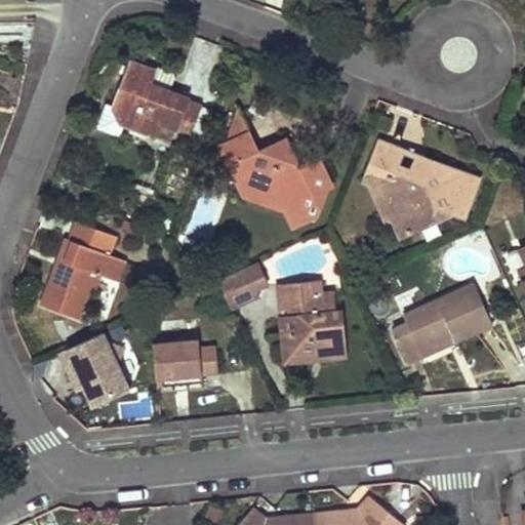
[(175,128),(187,98),(170,91),(149,84),(154,71),(131,63),(115,109),(121,123),(155,135),(160,122),(175,128)]
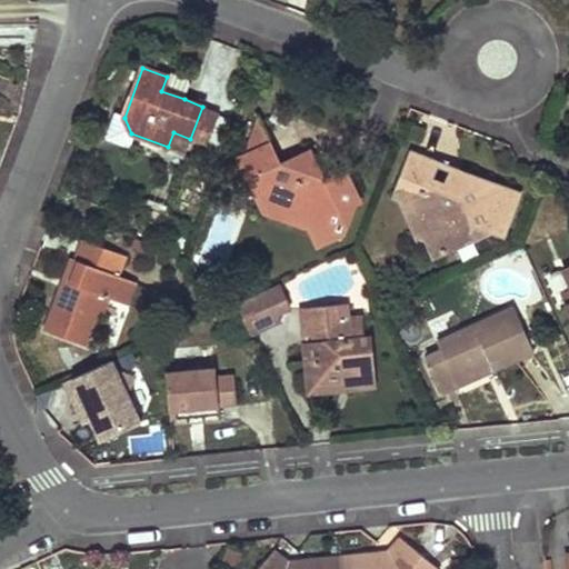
[(169,71),(167,77),(161,91),(185,99),(191,83),(189,79),(169,71)]
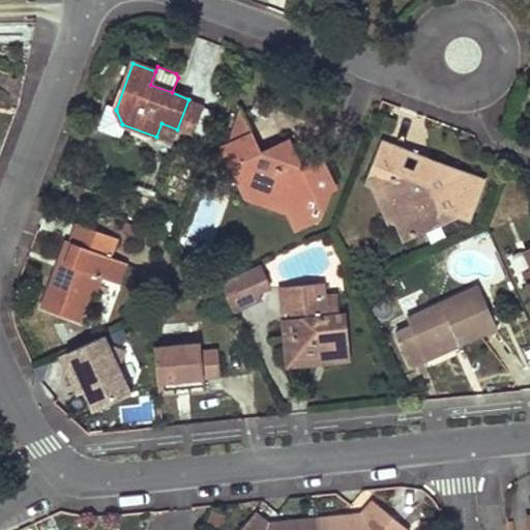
[(241,109),(229,144),(226,145),(223,153),(244,199),(262,190),(278,196),(287,212),(332,192),(335,183),(323,157),(303,167),(298,157),(288,163),(276,157),(271,148),(262,152),(241,109)]
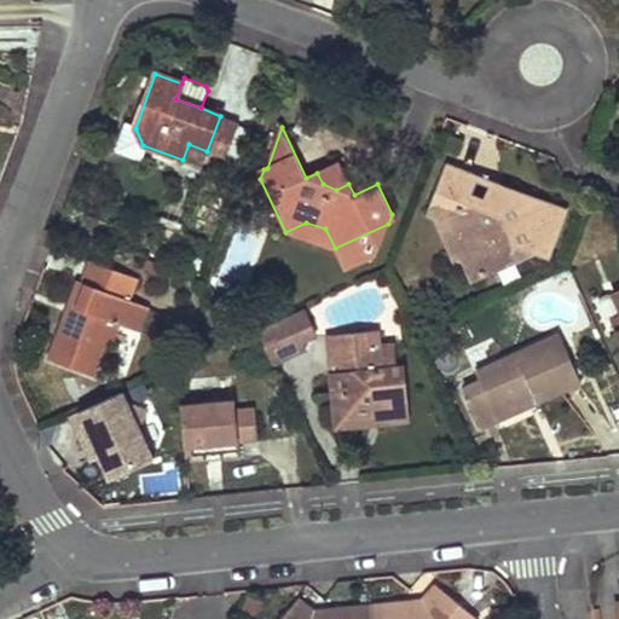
[(207,151),(189,144),(183,160),(202,167),(207,151)]
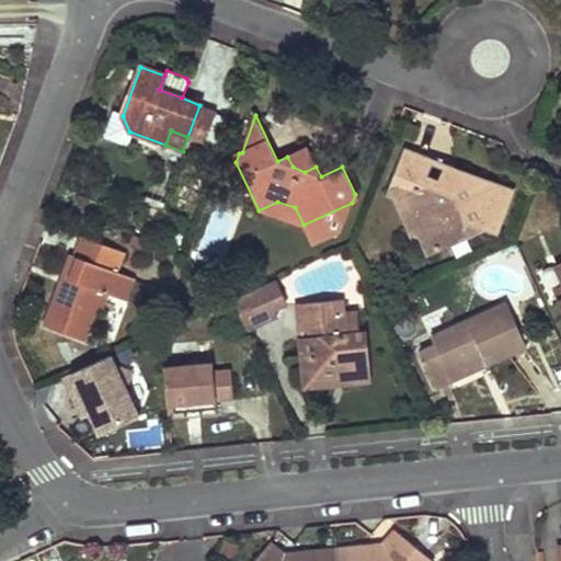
[(287,157),(293,167),(305,172),(316,167),(307,148),(287,157)]
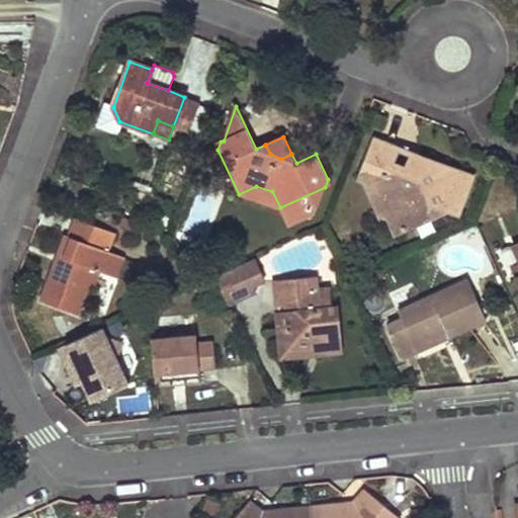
[(374,140),(359,180),(362,181),(379,187),(392,213),(386,216),(387,217),(396,234),(433,218),(430,210),(438,206),(448,210),(458,214),(472,177),(426,159),(419,177),(390,166),(396,148),(374,140)]
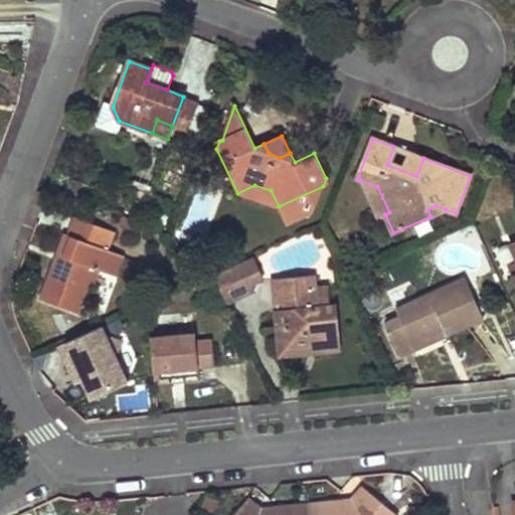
[(393,147),(387,165),(416,176),(423,158),(393,147)]
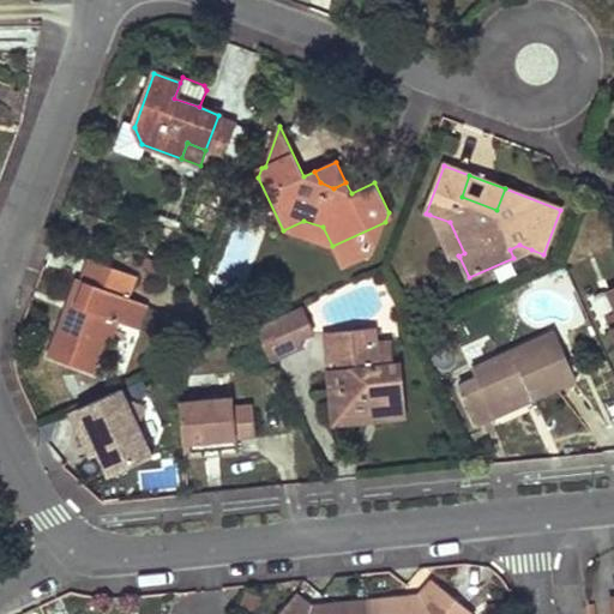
[(450,222),(429,215),(451,260),(459,257),(458,256),(464,253),(450,222)]
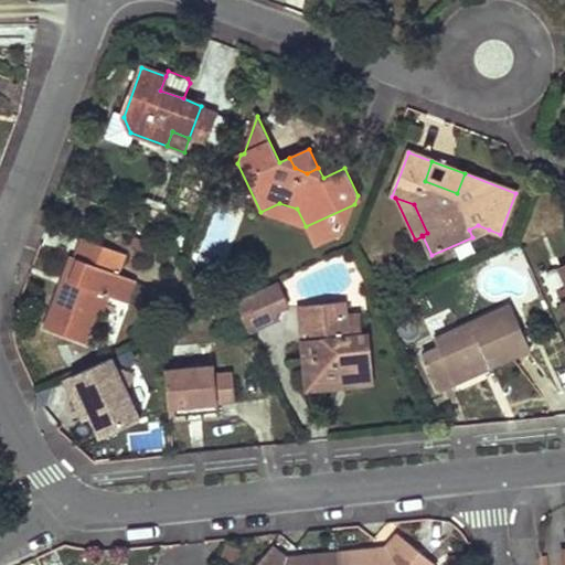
[(279,203),(260,212),(306,226),(297,209),(279,203)]
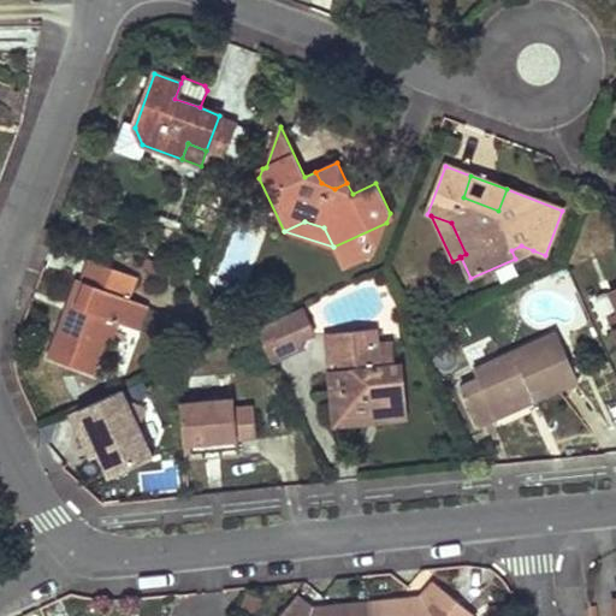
[(521,246),(511,250),(515,259),(533,250),(521,246)]
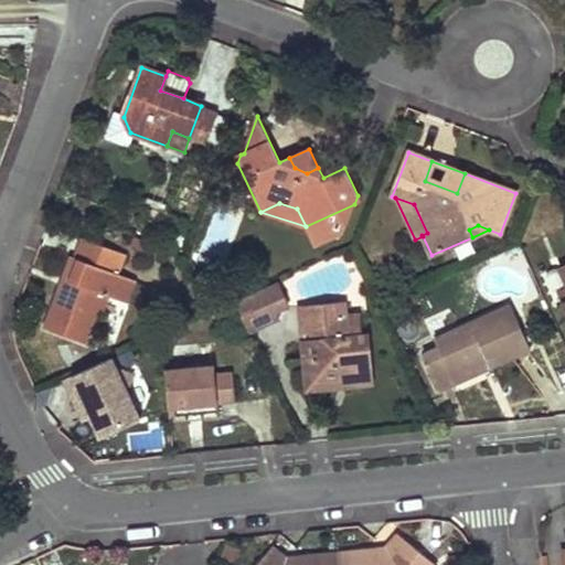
[(64,277),(44,329),(84,343),(97,309),(103,294),(108,296),(112,297),(120,275),(117,273),(125,254),(83,238),(75,259),(78,260),(71,280),(64,277)]
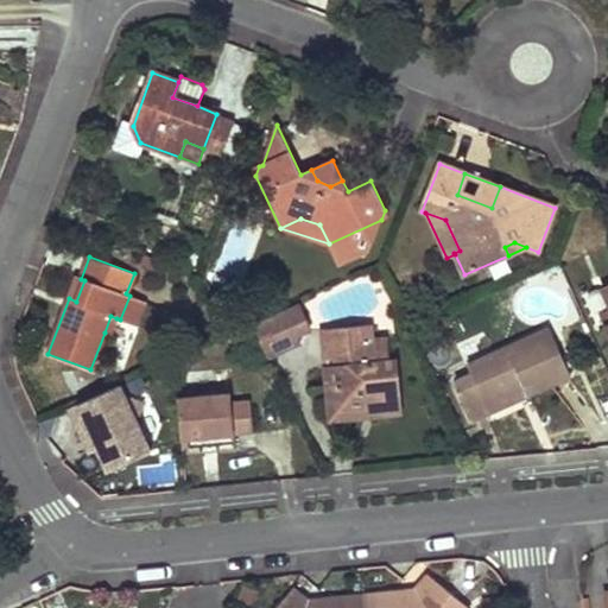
[(81,279),(76,278),(69,298),(76,302),(84,280),(81,279)]
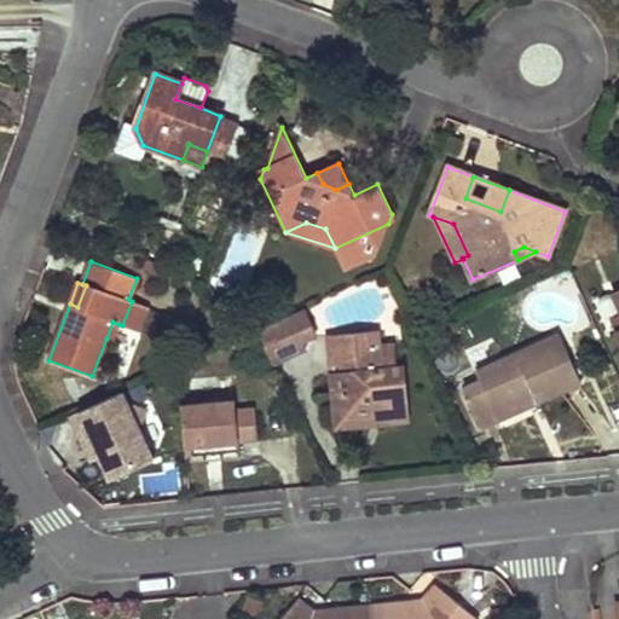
[(132,301),(122,325),(138,331),(148,306),(132,301)]
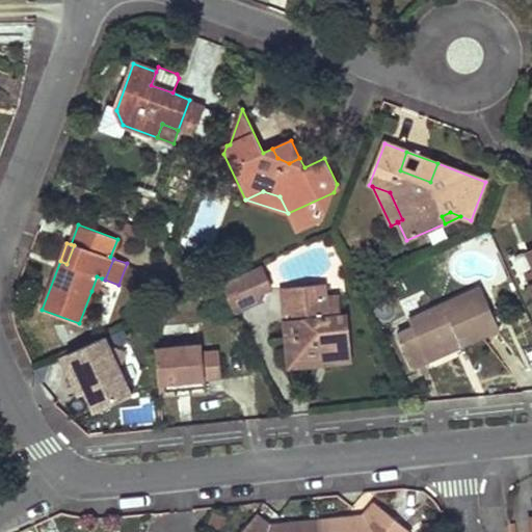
[(134,302),(142,270),(127,266),(118,296),(109,294),(103,319),(111,322),(117,297),(134,302)]
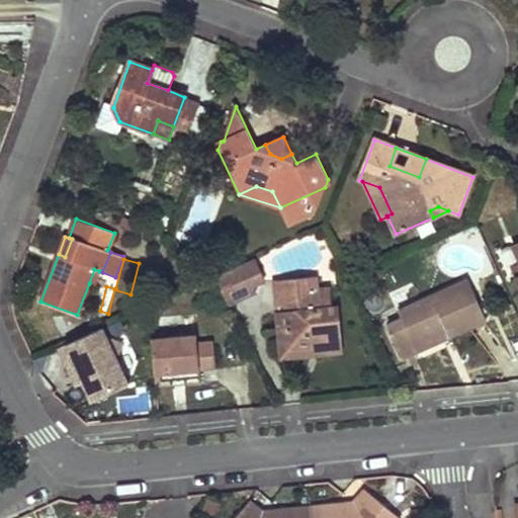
[(253,285),(265,280),(255,259),(216,276),(229,304),(256,291),(253,285)]
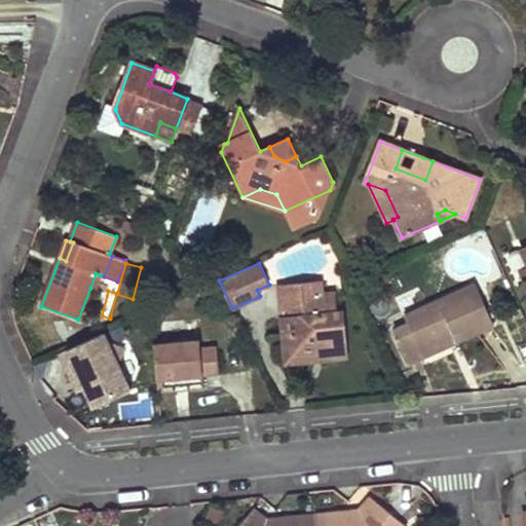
[(90,288),(96,290),(101,275),(96,273),(90,288)]
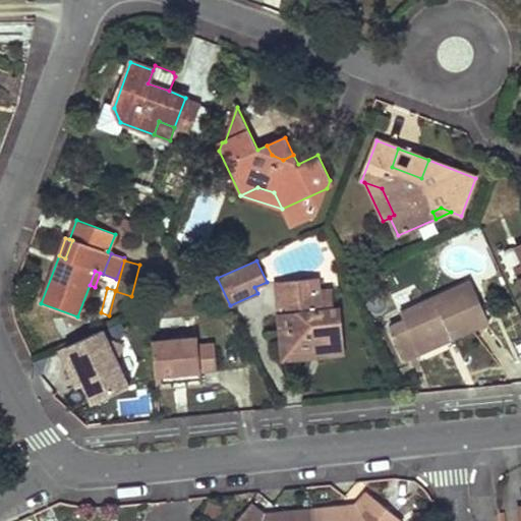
[(345,352),(340,307),(333,308),(332,291),(317,292),(315,278),(275,282),(283,352),(290,356),(312,354),(312,349),(320,348),(321,355),(345,352)]
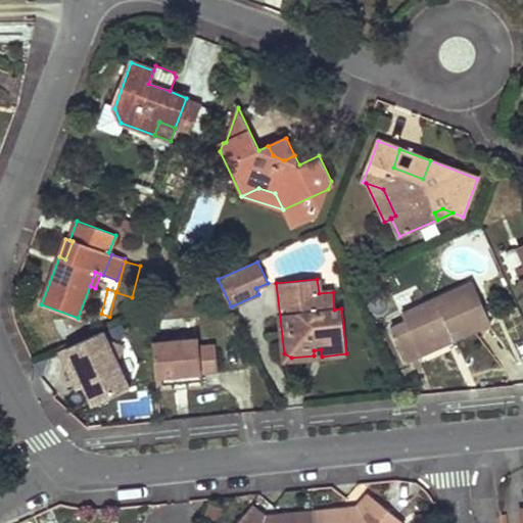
[(491,324),(472,283),(401,315),(406,323),(391,330),(407,362),(421,355),(417,346),(449,332),(454,340),(491,324)]
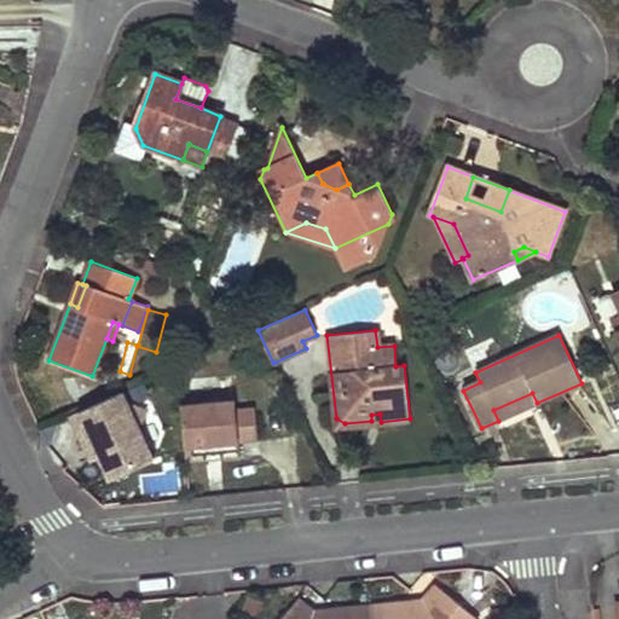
[(121,391),(110,397),(88,409),(113,453),(150,443),(143,415),(129,406),(121,391)]
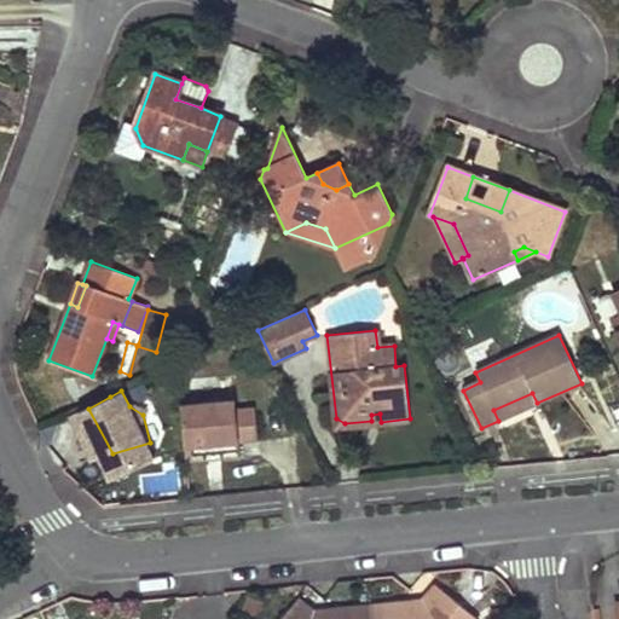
[(532,393),(493,410),(498,421),(537,403),(532,393)]
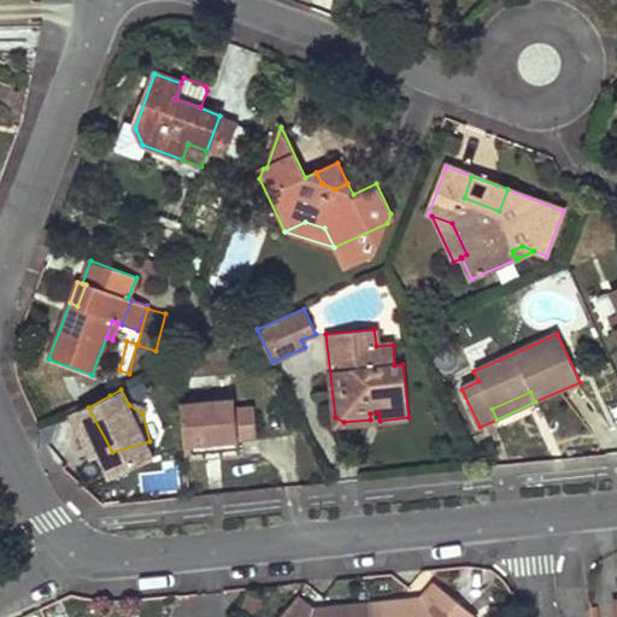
[(181,404),(184,446),(257,440),(254,406),(235,409),(234,399),(181,404)]
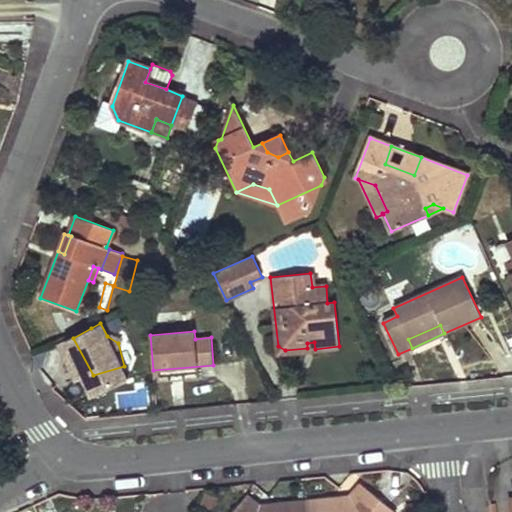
[(337,497),(304,501),(304,511),(393,511),(394,511),(360,483),(349,496),(352,498),(347,504),(337,497)]
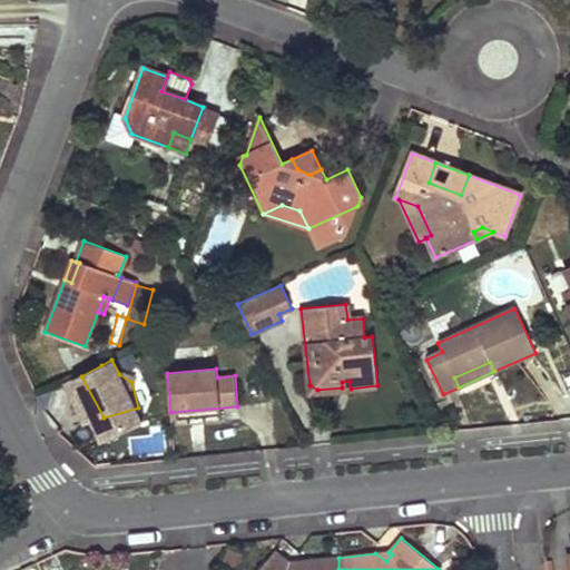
[(235,569),(243,553),(229,548),(220,569),(235,569)]
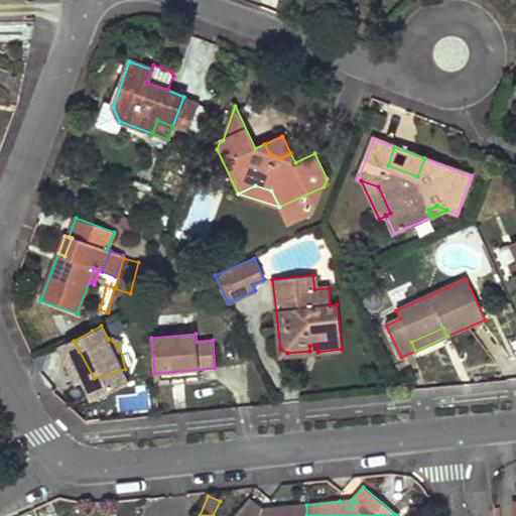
[(306,515),(306,505),(273,508),(266,515),(263,515),(259,513),(262,509),(249,498),(234,515),(306,515)]
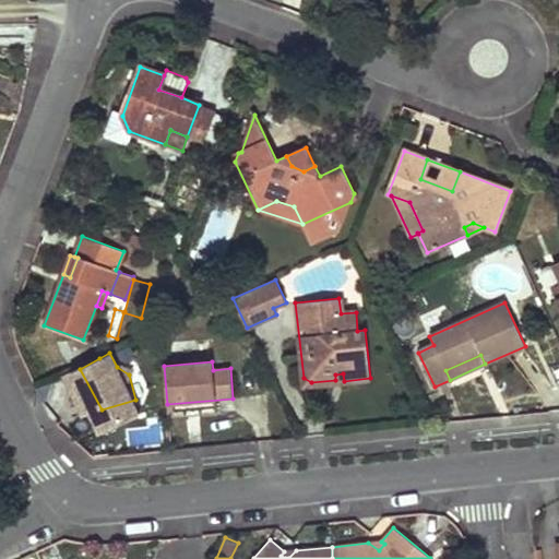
[(384,544),(381,542),(368,543),(379,550),(384,544)]
